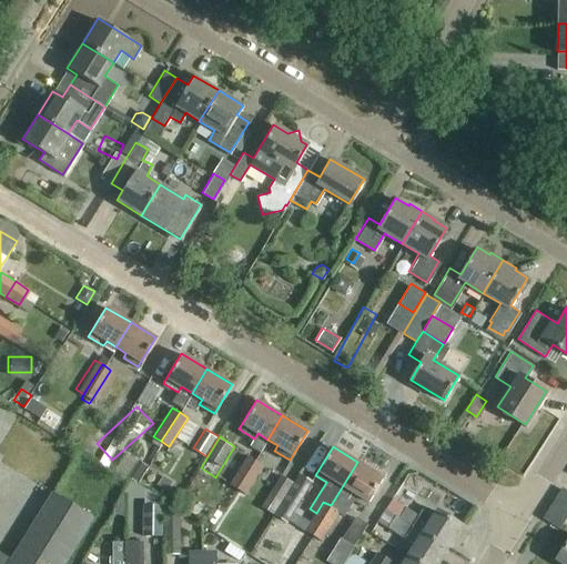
[(148,461),(125,449),(114,466),(137,480),(148,461)]
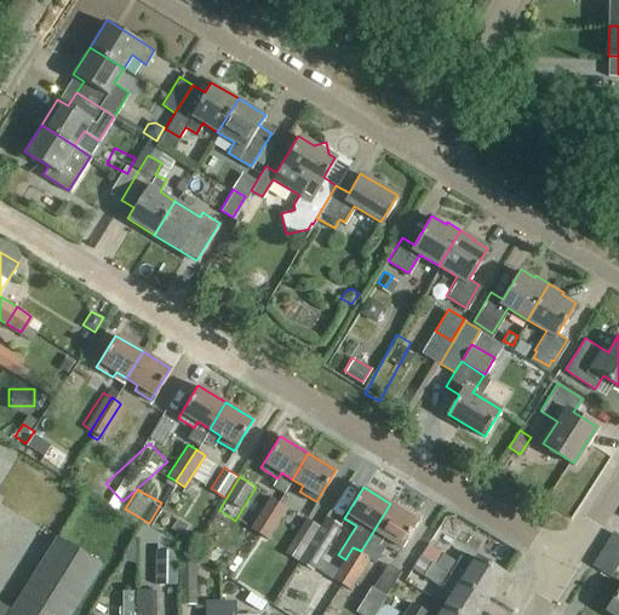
[(256,530),(275,498),(267,493),(247,524),(256,530)]
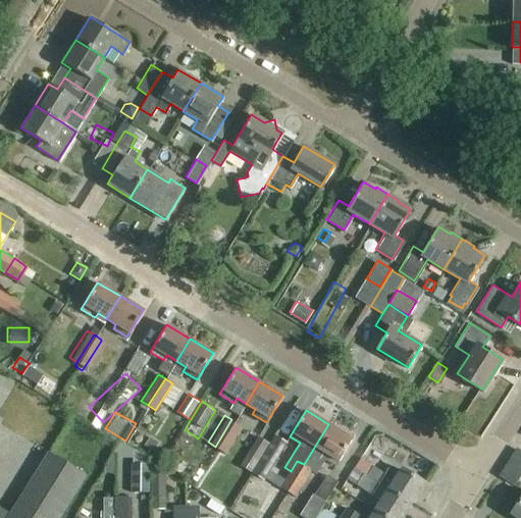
[(231,419),(215,447),(222,451),(239,424),(231,419)]
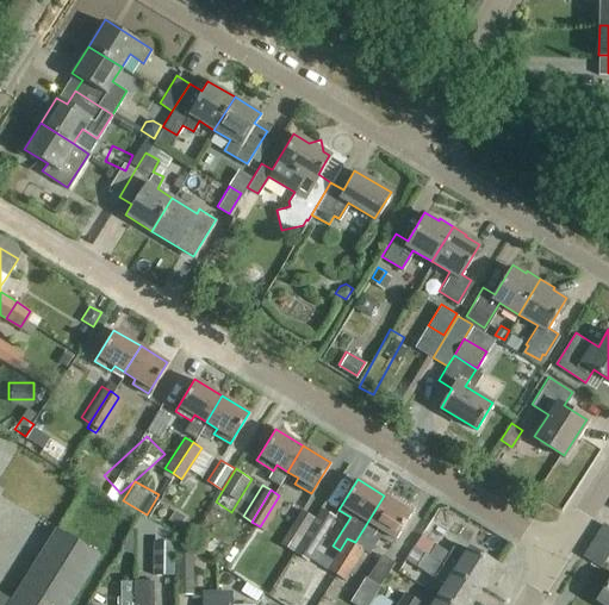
[(339,554),(354,563),(364,548),(370,552),(379,535),(393,543),(412,512),(384,496),(355,542),(347,538),(340,550),(339,554)]
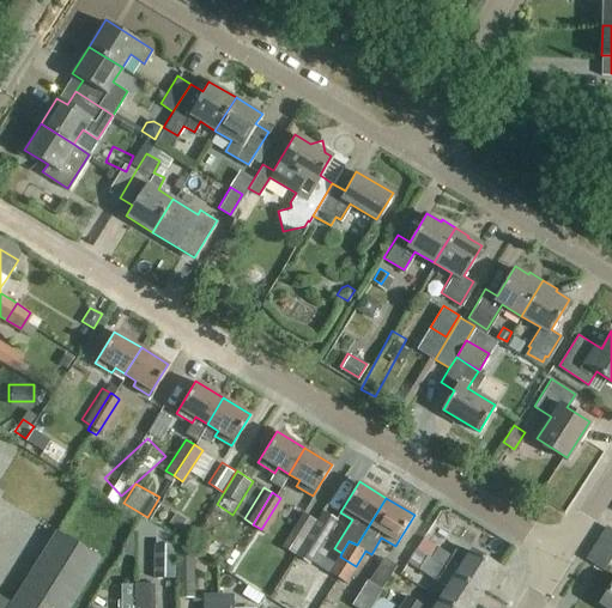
[(295,552),(316,518),(304,510),(283,545),(295,552)]
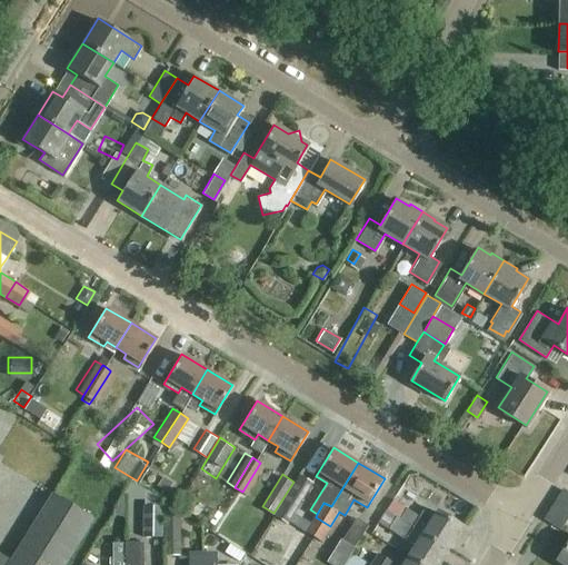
[(287,523),(312,482),(300,474),(275,514),(287,523)]
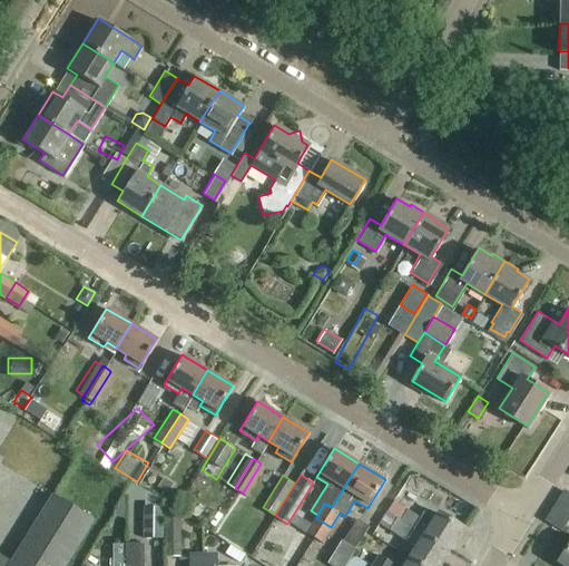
[(162,476),(156,485),(167,491),(173,482),(162,476)]
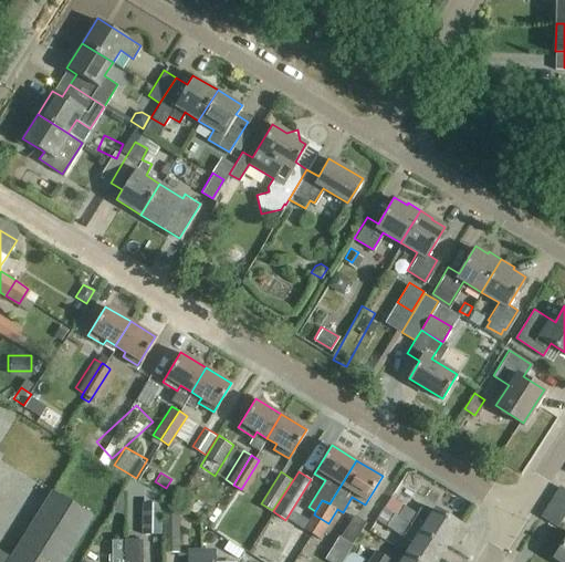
[(564,489),(560,486),(550,501),(564,511),(564,510),(564,489)]
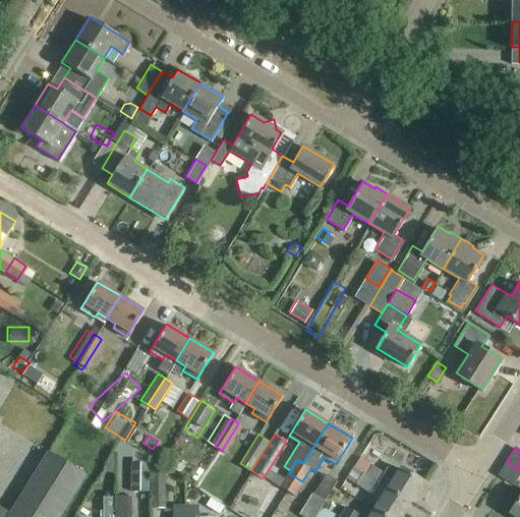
[(113,469),(113,455),(113,450),(110,450),(103,468),(113,469)]
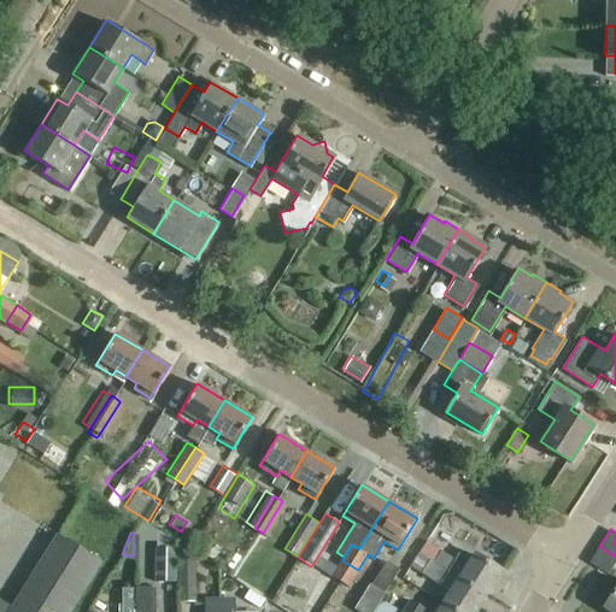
[(0,611),(68,611),(100,562),(57,534),(12,605),(0,598),(0,611)]
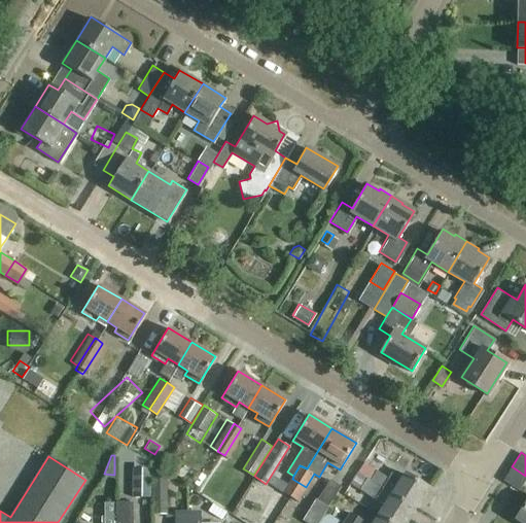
[(365,461),(358,472),(367,478),(367,477),(374,466),(365,461)]
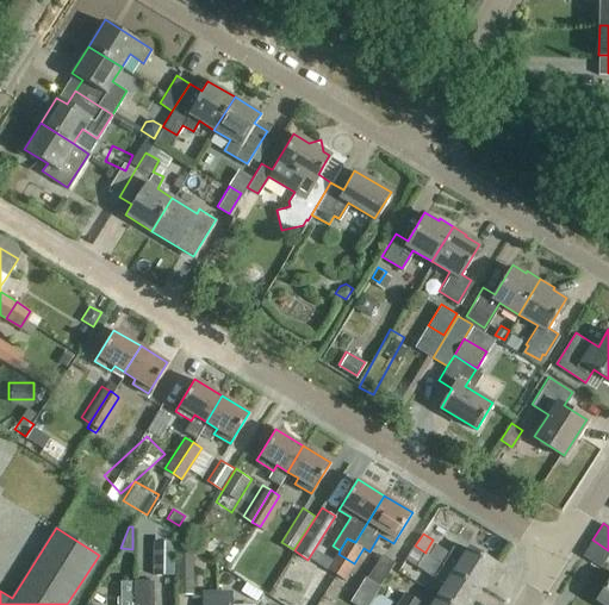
[(149,572),(173,572),(173,537),(149,537),(149,572)]
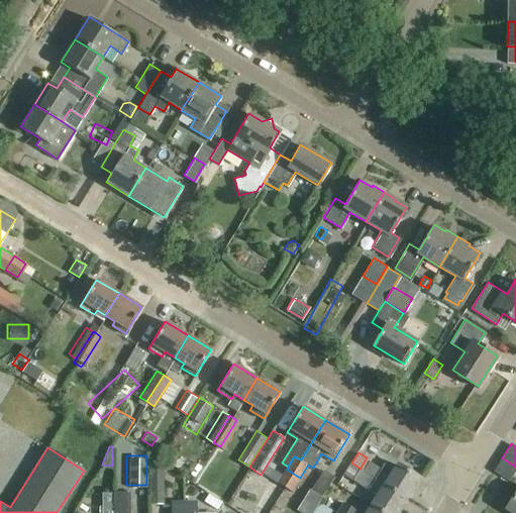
[(360,468),(360,469),(384,484),(407,498),(419,478),(397,464),(394,468),(385,462),(381,467),(367,457),(360,468)]
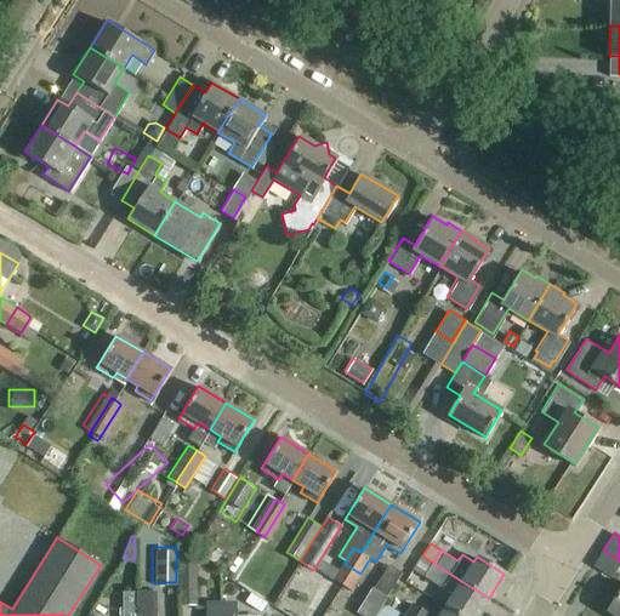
[(193,602),(194,557),(177,555),(176,602),(193,602)]
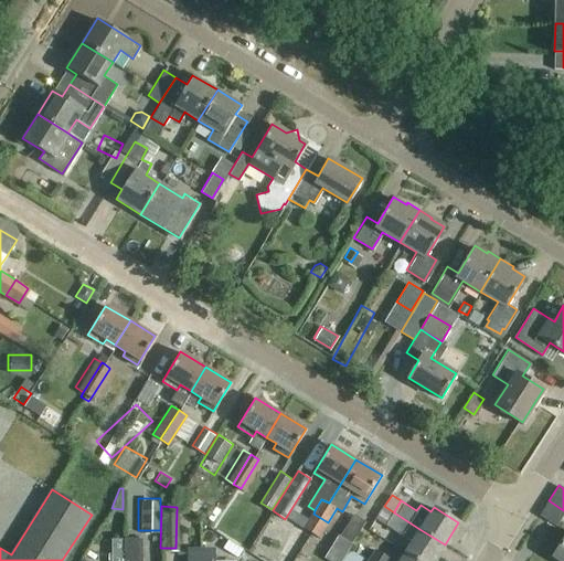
[(412,540),(405,551),(422,560),(434,560),(445,544),(419,529),(394,512),(384,506),(378,517),(412,540)]
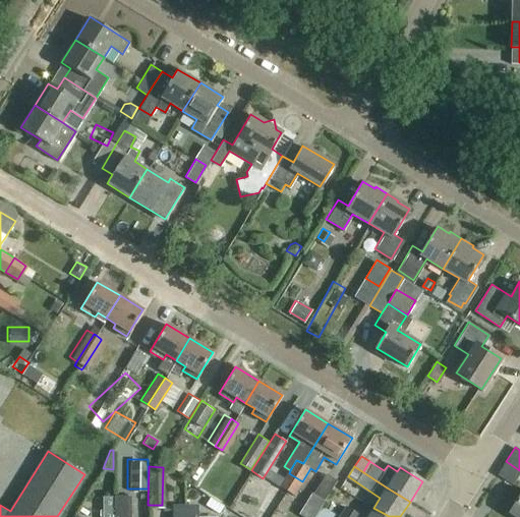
[(294,495),(302,481),(289,473),(281,486),(294,495)]
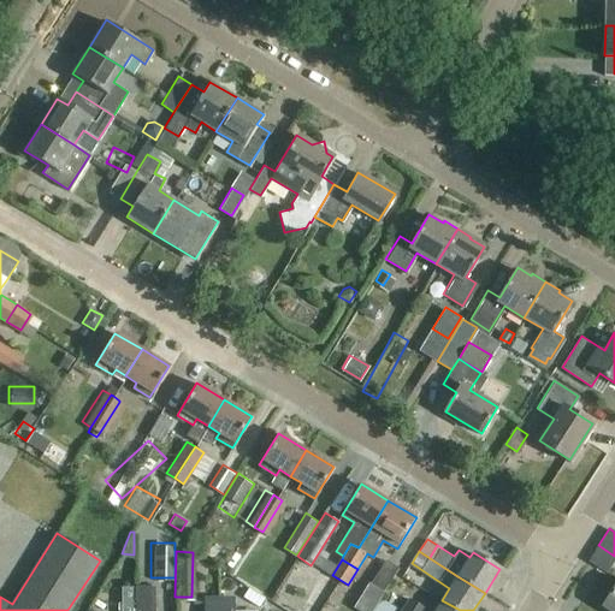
[(380,597),(398,568),(385,559),(367,588),(380,597)]
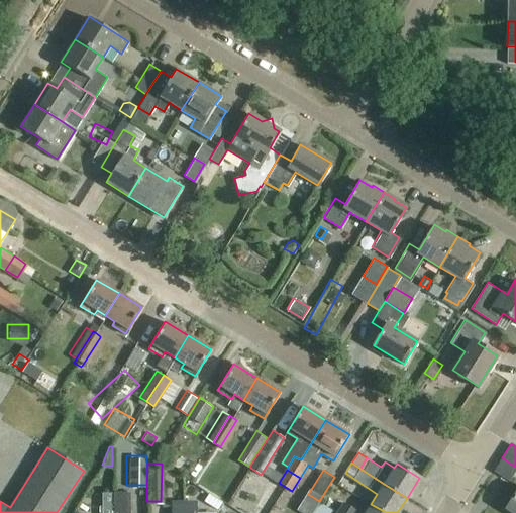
[(112,512),(113,491),(101,491),(101,512),(112,512)]
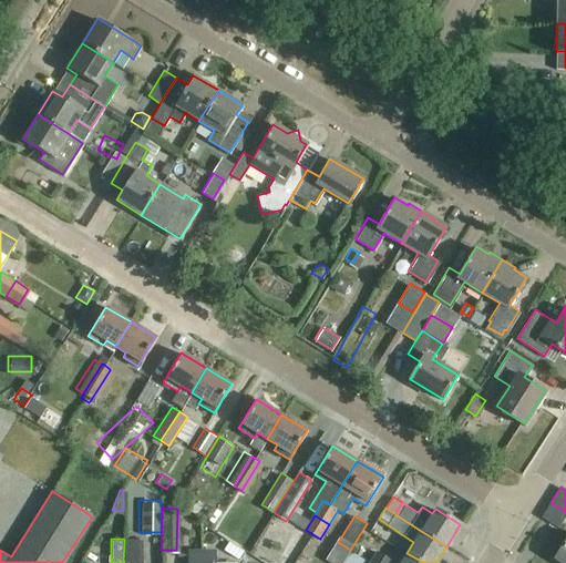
[(124,539),(123,562),(140,562),(141,539),(124,539)]
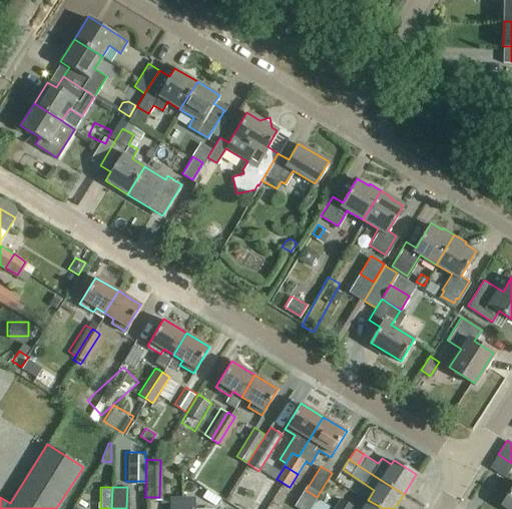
[(511,508),(511,488),(501,505),(508,508),(511,508)]
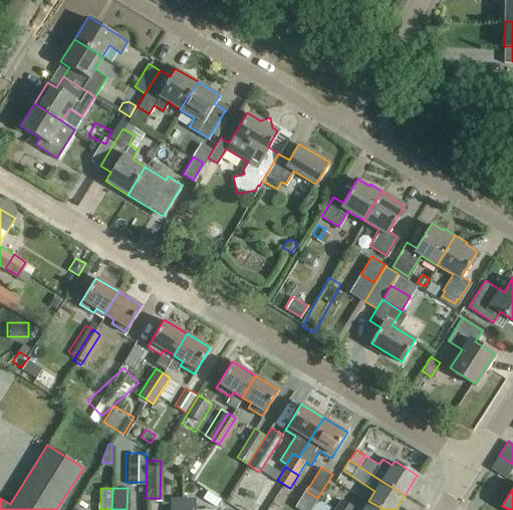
[(182,498),(181,509),(192,509),(193,497),(182,498)]
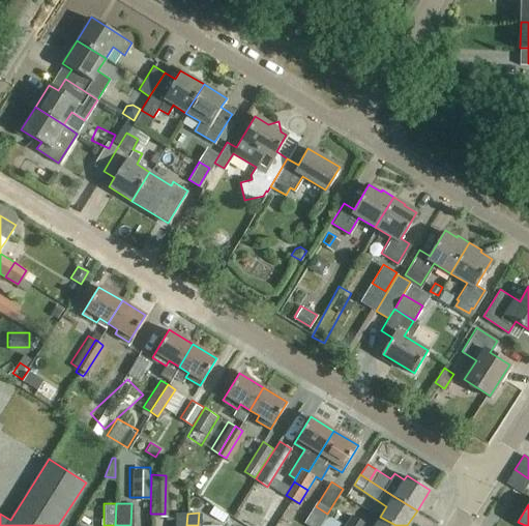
[(186,525),(187,514),(173,514),(173,525),(186,525)]
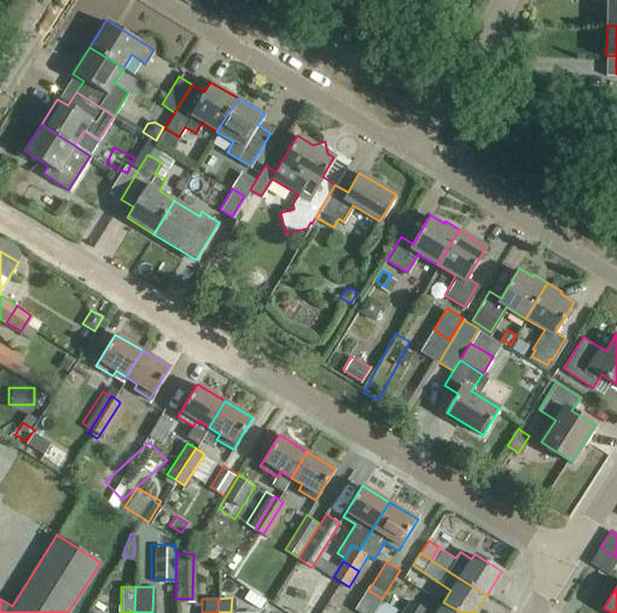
[(411,599),(403,611),(406,612),(424,612),(428,608),(411,599)]
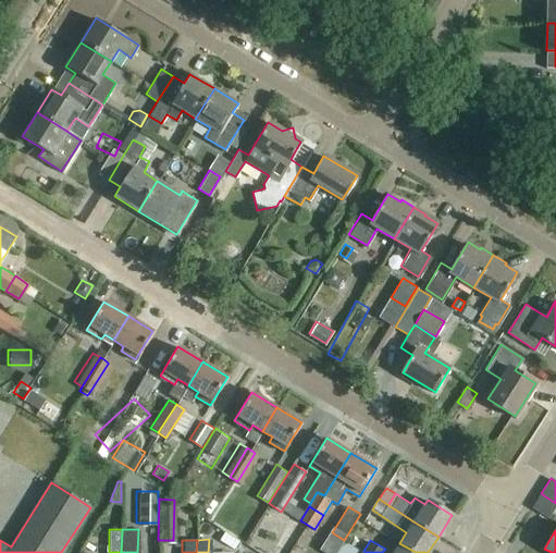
[(335,552),(353,552),(355,551),(342,543),(335,552)]
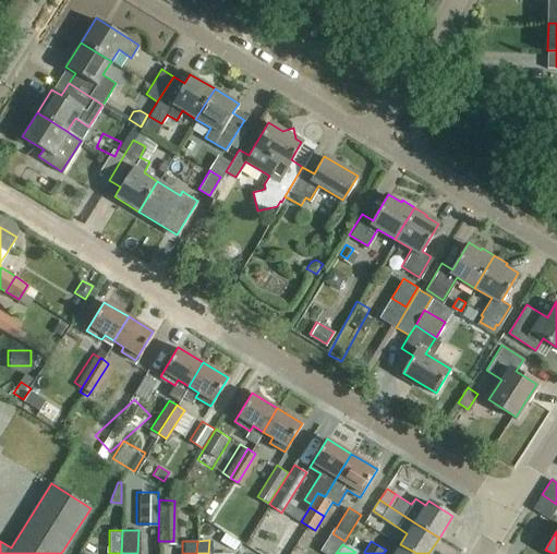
[(416,553),(400,544),(394,553),(416,553)]
